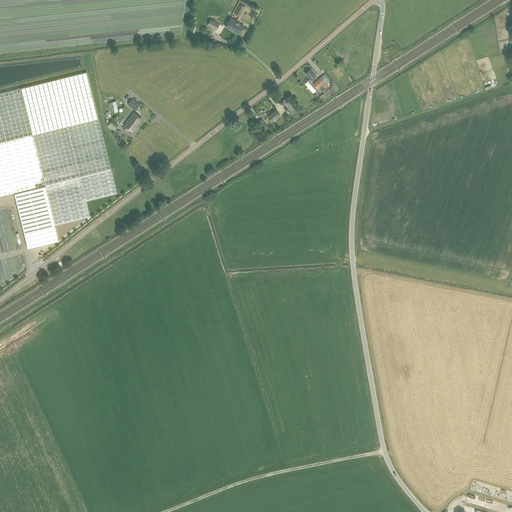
[(242,0),(241,0),(240,3),(235,12),(240,15),(247,3),(242,0)]
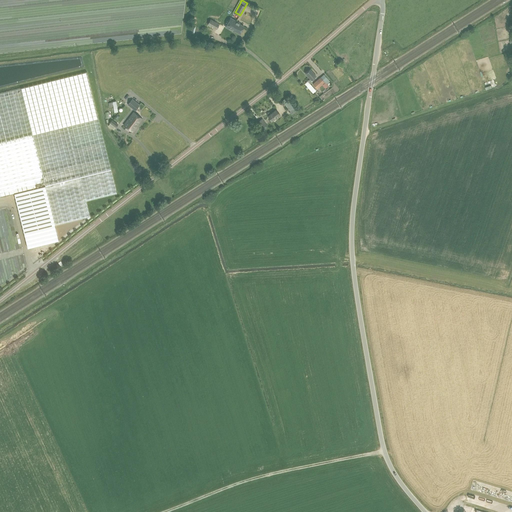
[(231,18),(226,27),(232,30),(233,29),(235,30),(235,31),(240,34),(244,26),(239,24),(240,23),(231,18)]
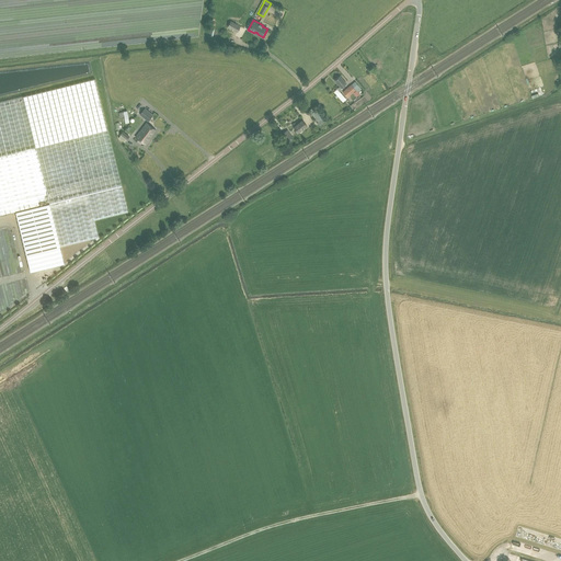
[(230,21),(228,26),(237,32),(240,26),(230,21)]
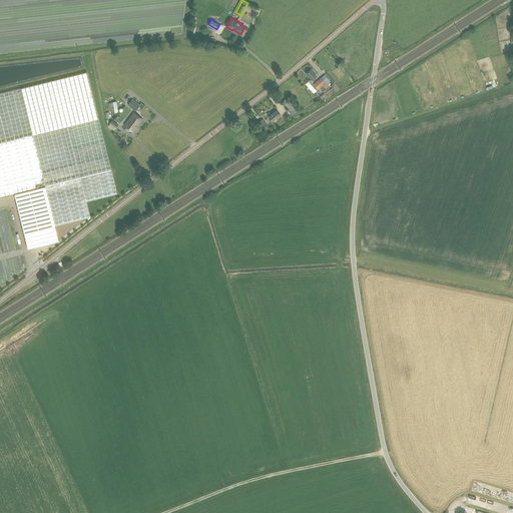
[(314,82),(313,81),(317,78),(316,77),(317,75),(311,69),(306,73),(312,80),(310,82),(309,81),(306,84),(314,93),(316,91),(314,89),(315,88),(312,84),(314,82)]
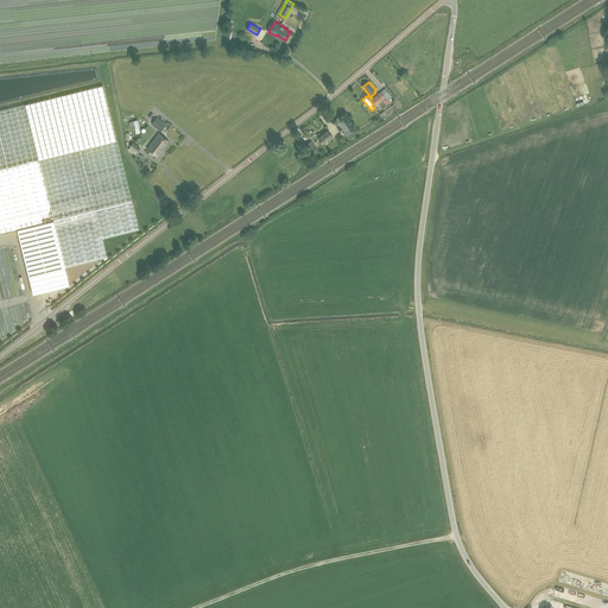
[(0,233),(18,229),(35,293),(65,286),(61,267),(107,255),(103,238),(139,228),(132,201),(103,84),(0,111),(0,233)]
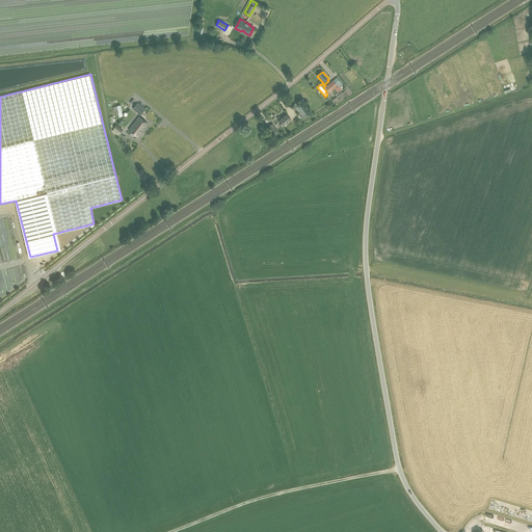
[(338,85),(333,80),(325,87),(329,92),(336,87),(338,85)]
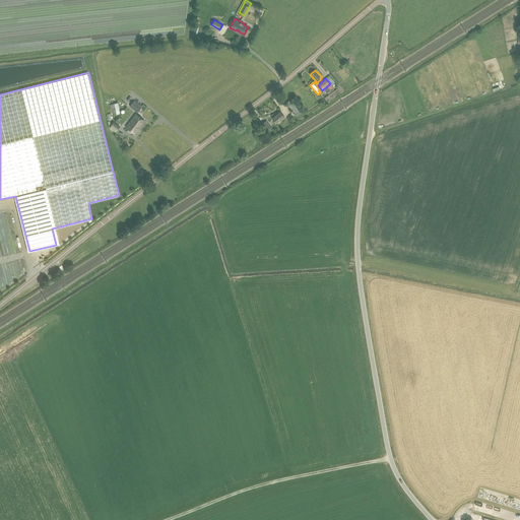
[(287,103),(288,105),(295,113),(294,114),(296,117),(303,112),(295,101),(293,102),(291,100),(287,103)]
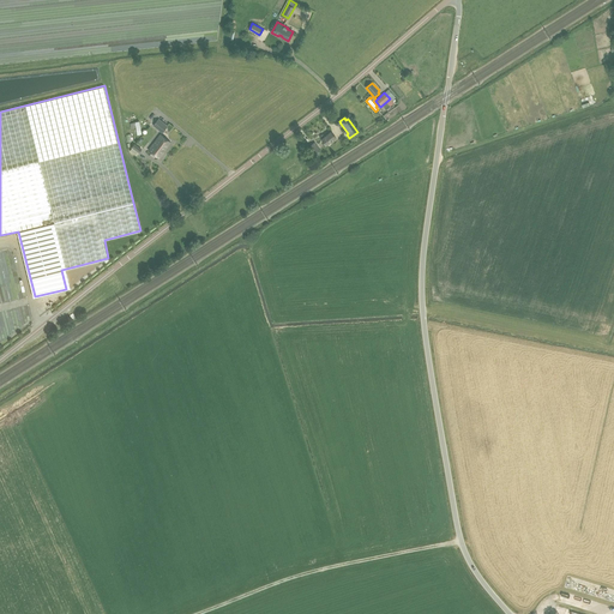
[(158,119),(154,125),(162,132),(167,126),(158,119)]
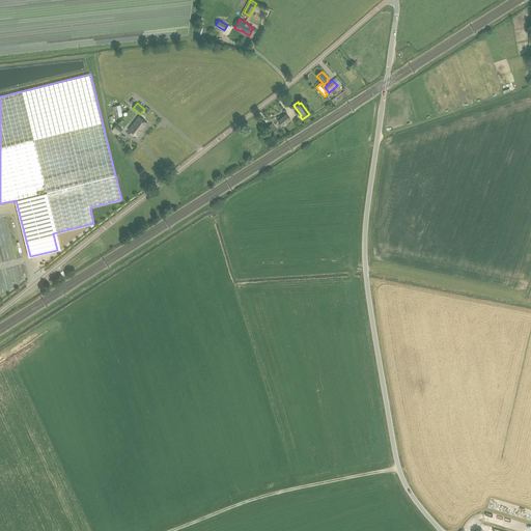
[(286,114),(281,117),(280,116),(279,116),(277,117),(277,118),(278,119),(278,120),(282,126),(289,119),(286,114)]
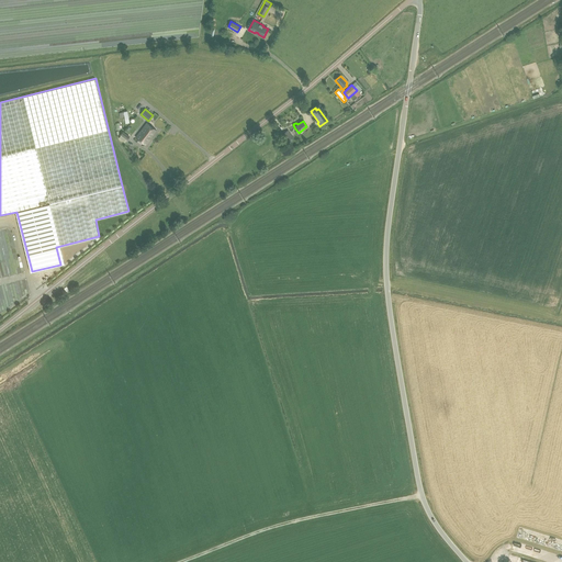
[(139,132),(149,139),(156,130),(147,123),(139,132)]
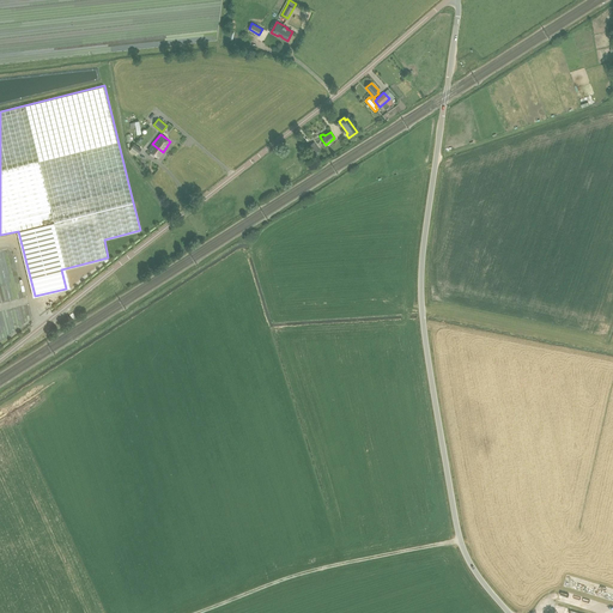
[(314,141),(308,146),(309,149),(314,155),(320,150),(314,141)]
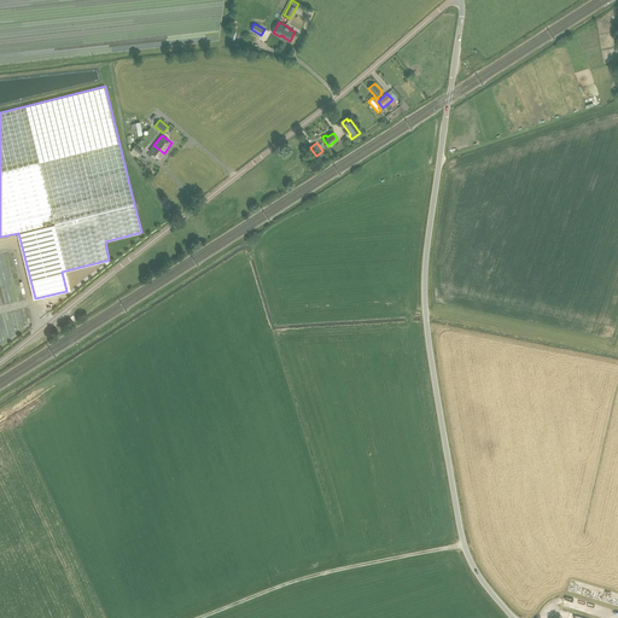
[(159,158),(164,153),(153,145),(149,151),(159,158)]
